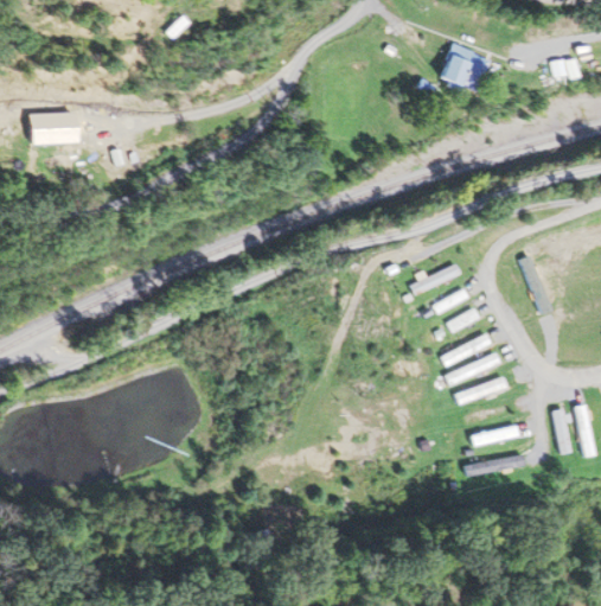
[(423,78),(445,89),(462,52),(441,42),(423,78)]
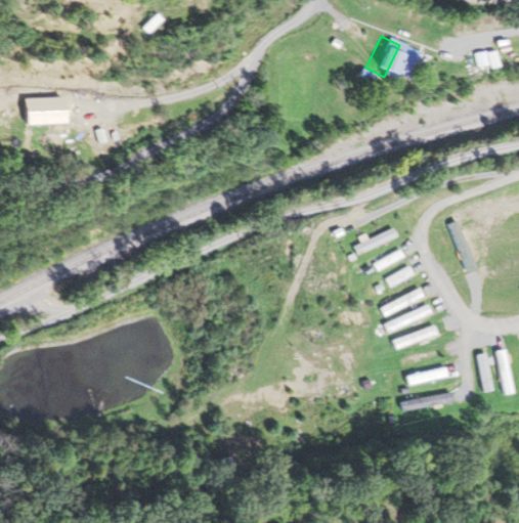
[(467,70),(489,66),(486,49),(464,54),(467,70)]
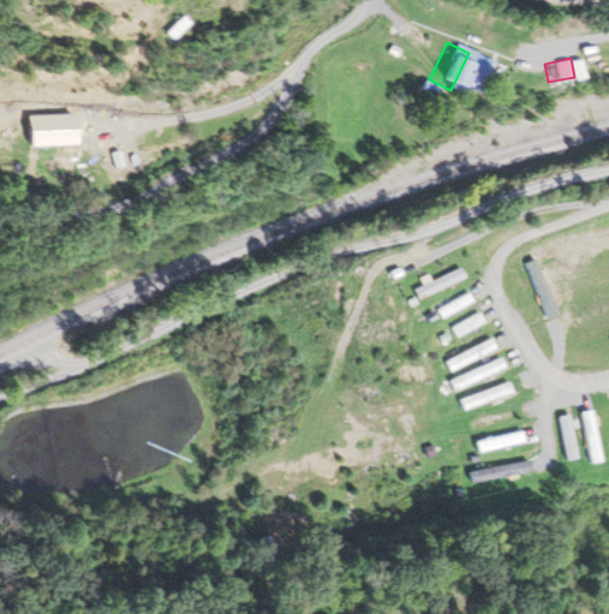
[(0,137),(28,137),(28,127),(0,127),(0,137)]
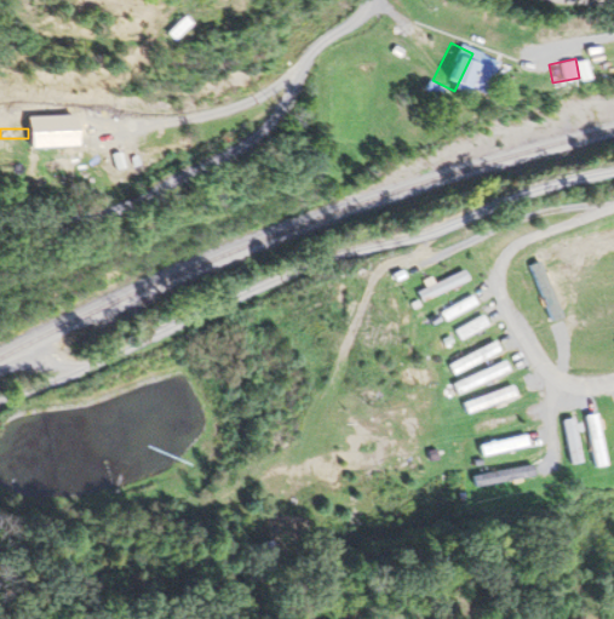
[(104,183),(138,172),(131,147),(97,158),(104,183)]
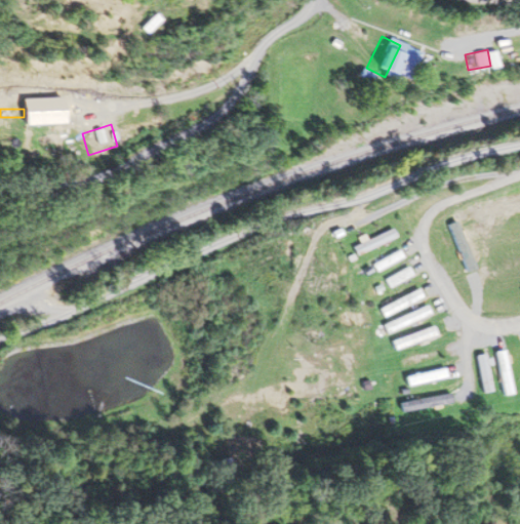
[(393,238),(387,228),(354,245),(360,256),(393,238)]
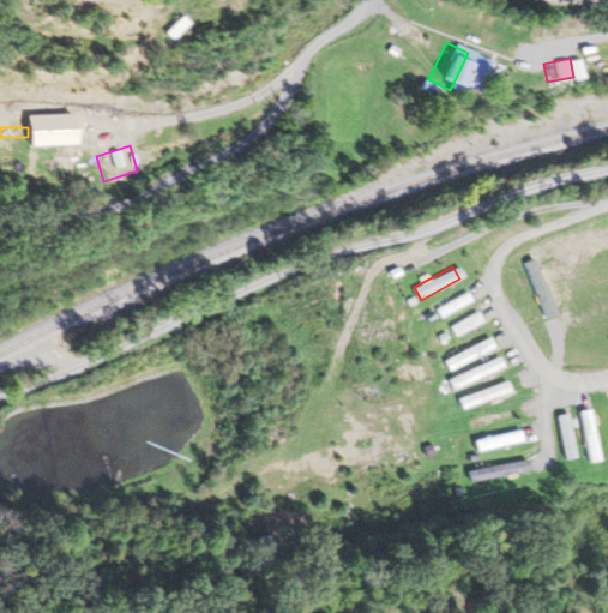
[(427,310),(432,322),(473,302),(468,290),(427,310)]
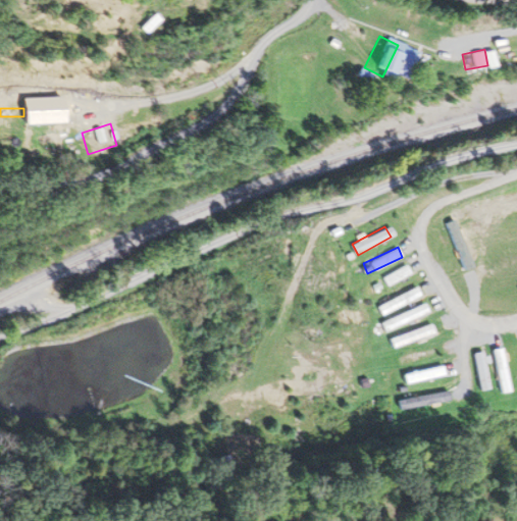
[(389,287),(413,275),(408,265),(384,276),(389,287)]
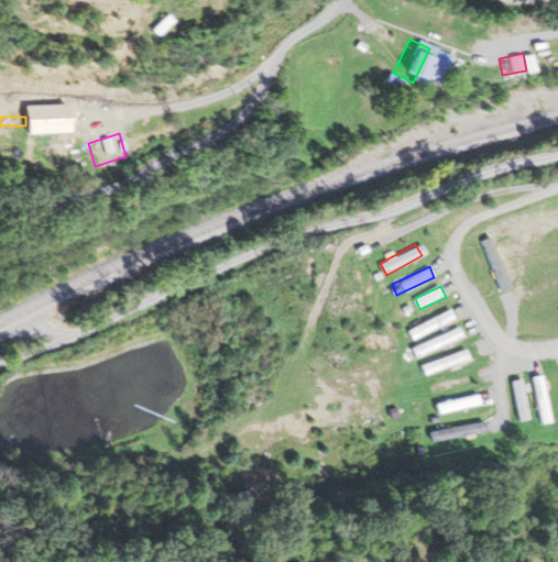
[(408,331),(413,341),(456,319),(451,309),(408,331)]
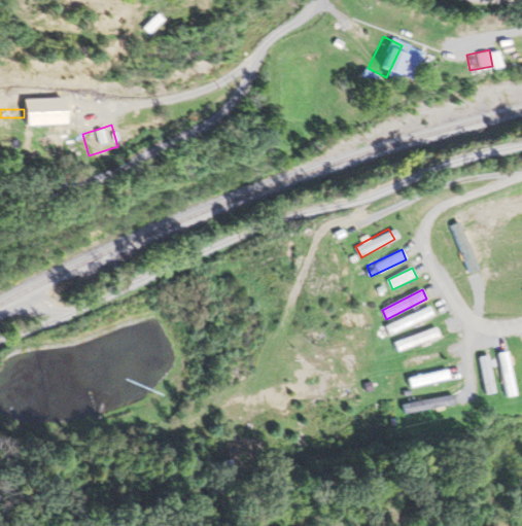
[(432,316),(428,308),(390,323),(393,331),(432,316)]
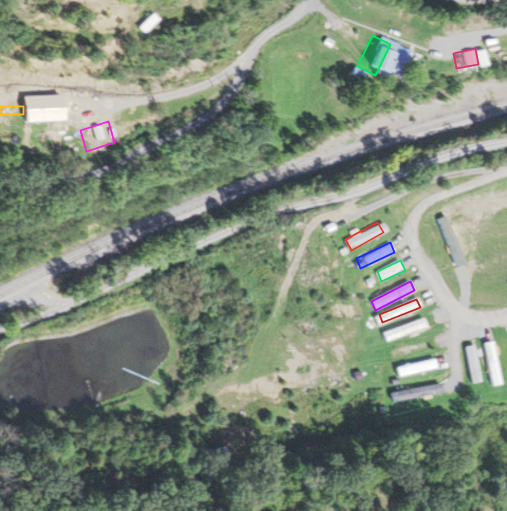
[(397,335),(425,328),(423,321),(396,328),(397,335)]
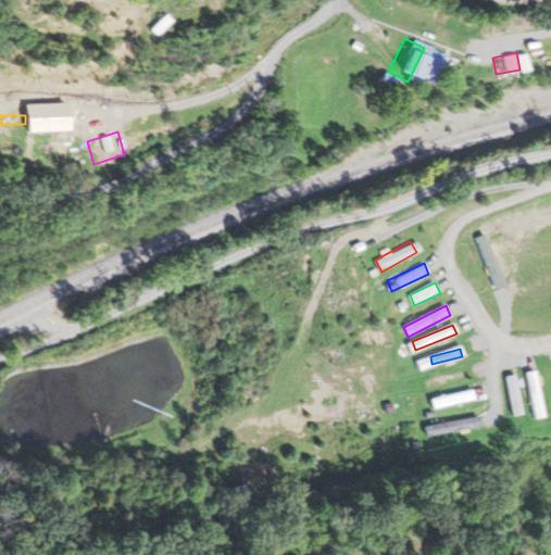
[(548,416),(539,368),(527,371),(535,418),(548,416)]
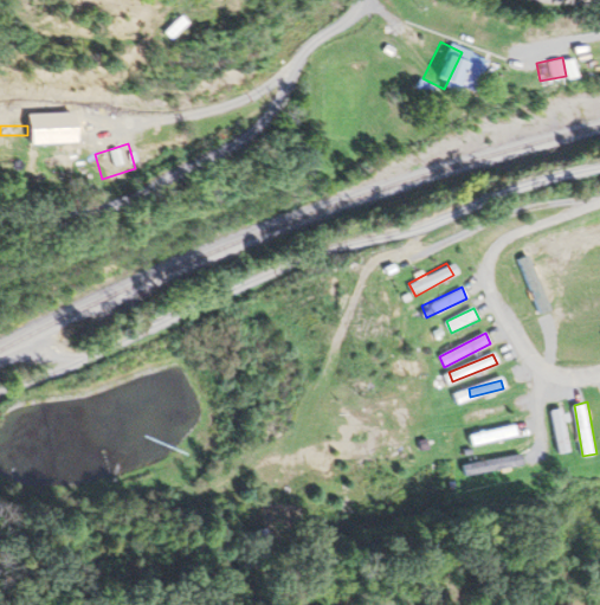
[(465,413),(468,425),(510,413),(508,403),(465,413)]
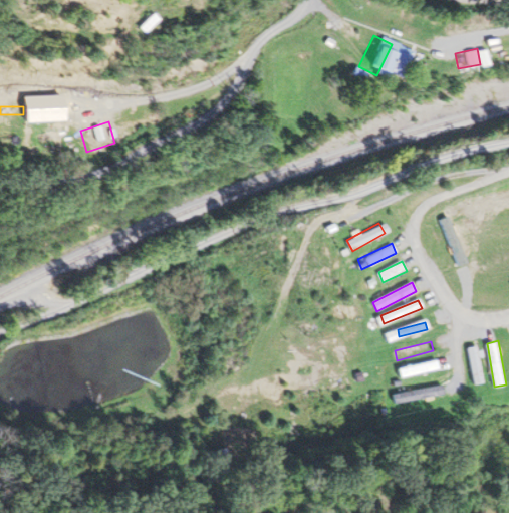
[(470,346),(474,383),(486,382),(482,345),(470,346)]
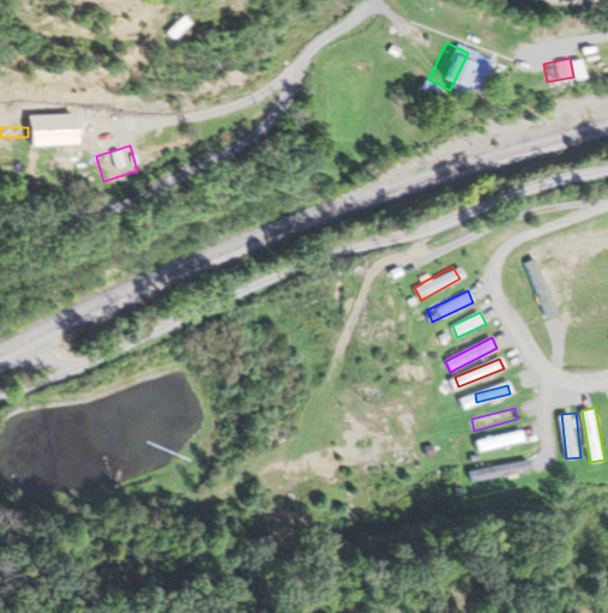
[(527,440),(523,430),(471,442),(474,452),(527,440)]
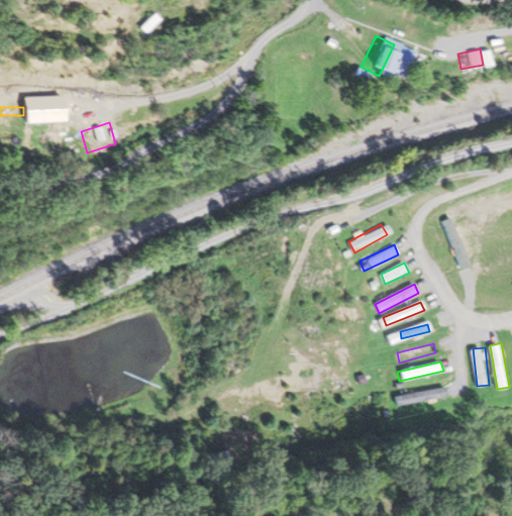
[(444,392),(443,383),(405,389),(406,398),(444,392)]
